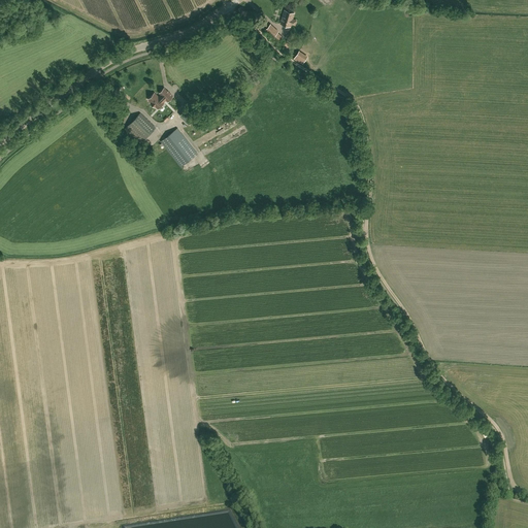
[(290,27),(291,24),(295,25),(296,20),(293,19),(294,13),(285,10),(281,24),(290,27)]
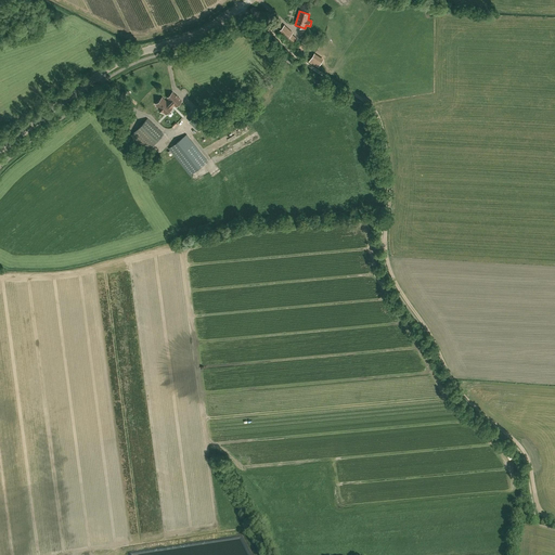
[(284,25),(279,31),(292,44),(296,39),(291,35),(292,33),(284,25)]
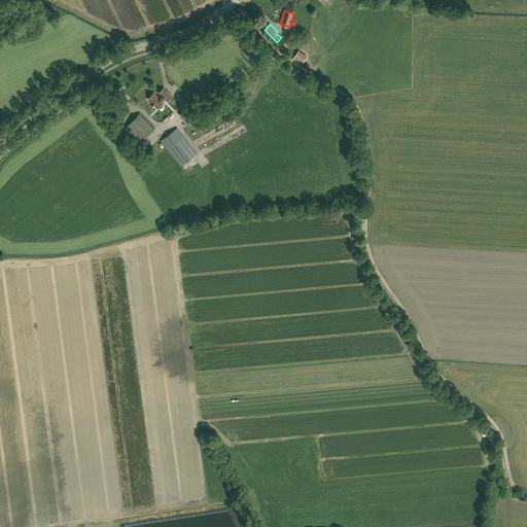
[(252,37),(257,33),(252,27),(247,31),(252,37)]
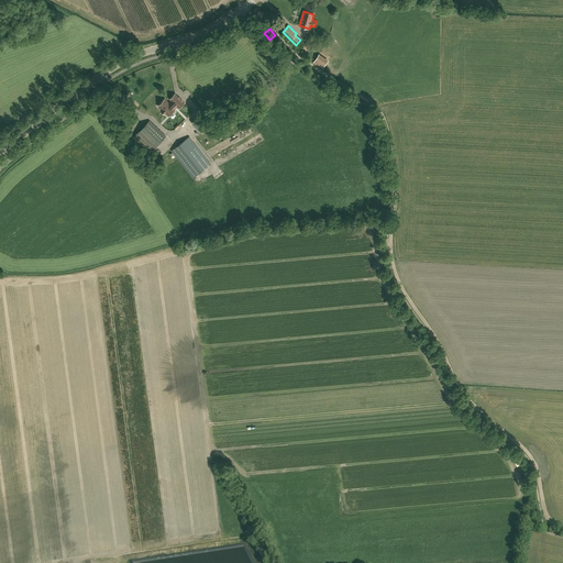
[(305,53),(310,47),(306,43),(300,48),(305,53)]
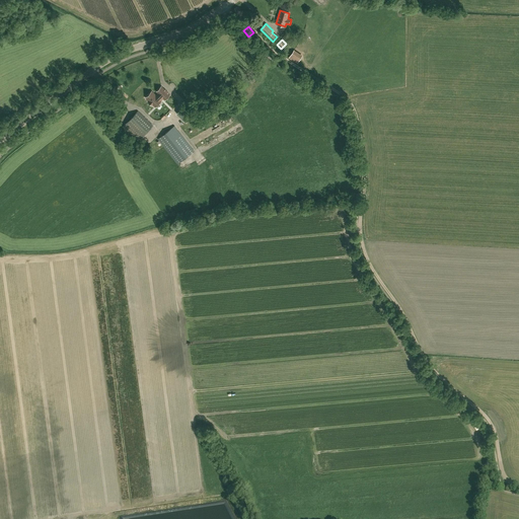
[(153,104),(155,106),(163,98),(164,99),(169,94),(161,86),(156,91),(158,92),(155,95),(152,91),(146,97),(149,100),(148,101),(152,105),(153,104)]
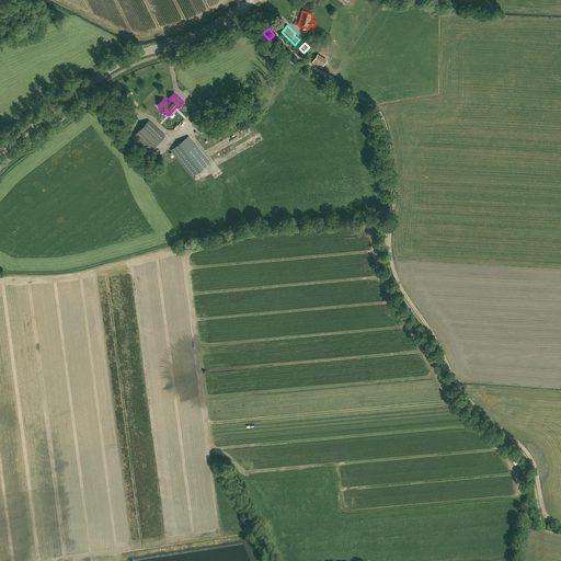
[(196,117),(194,118),(190,122),(196,128),(201,132),(206,126),(196,117)]
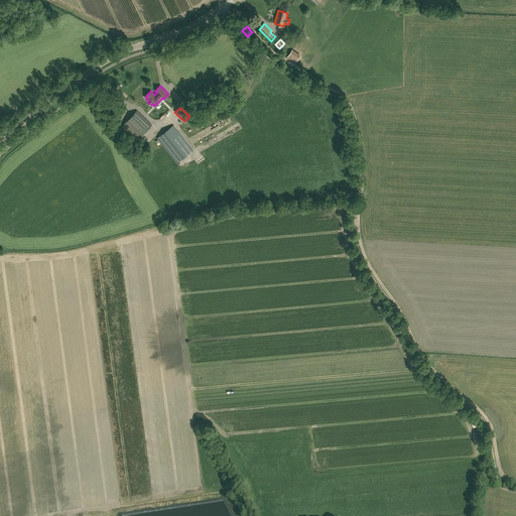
[(137,139),(152,124),(137,110),(122,125),(137,139)]
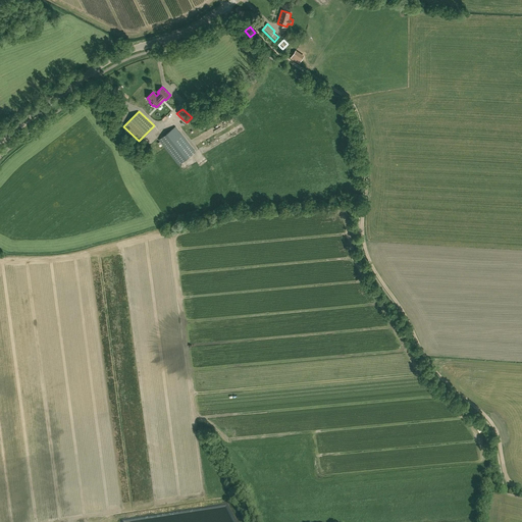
[(178,165),(196,152),(175,126),(158,140),(178,165)]
